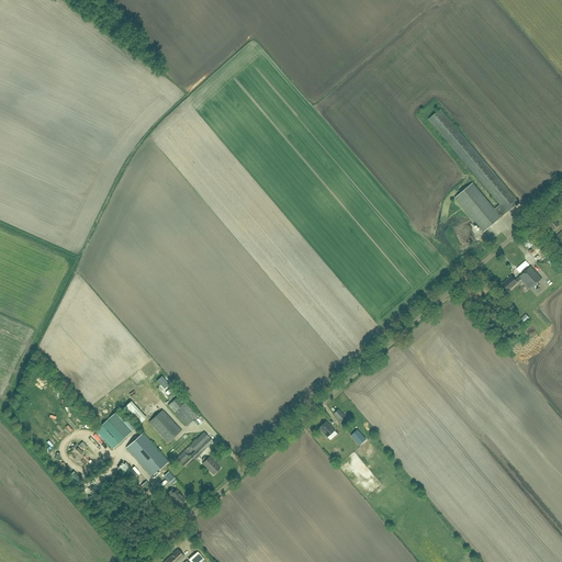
[(428,120),(501,204),(494,210),(472,183),(454,198),(483,232),(501,217),(506,212),(507,212),(519,202),(440,109),(428,120)]
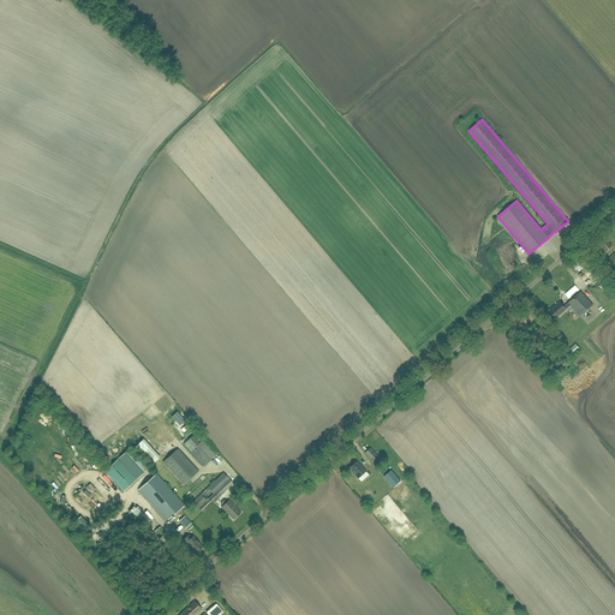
[(599,256),(611,246),(603,236),(591,246),(599,256)]
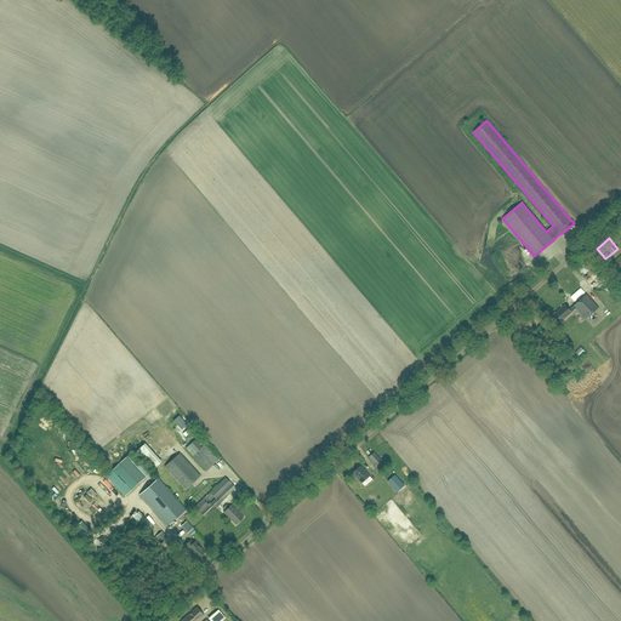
[(594,290),(604,290),(604,278),(594,278),(594,290)]
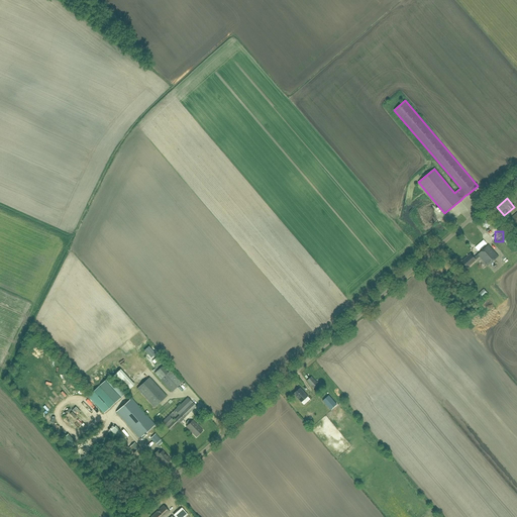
[(478,254),(474,257),(471,253),(461,262),(468,268),(476,260),(480,256),(488,266),(498,256),(489,244),(478,254)]
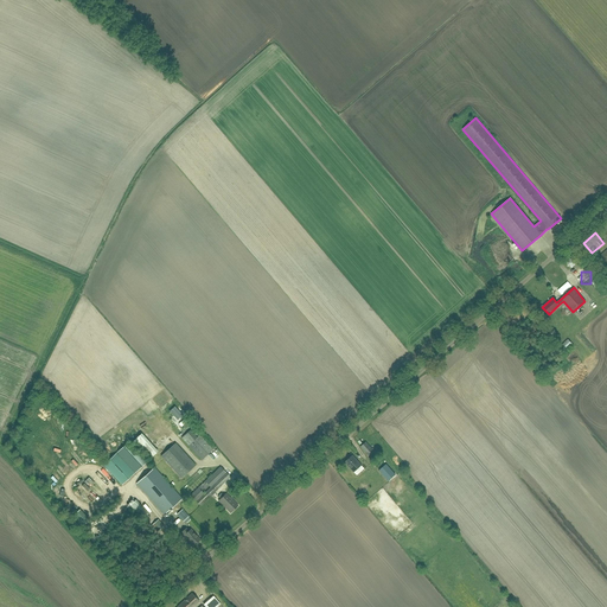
[(561,355),(573,344),(568,339),(556,350),(561,355)]
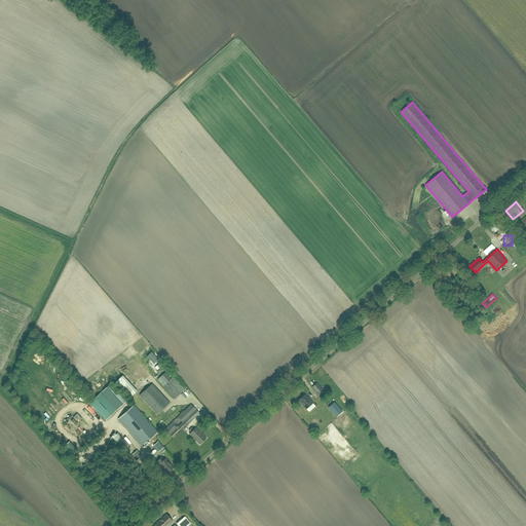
[(158,360),(151,352),(147,357),(153,364),(158,360)]
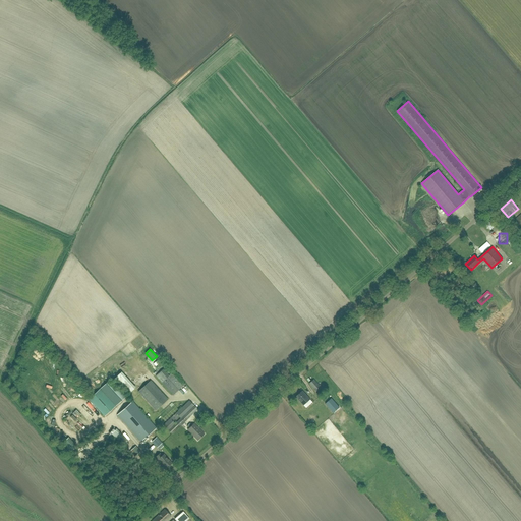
[(173,395),(182,386),(165,367),(156,375),(173,395)]
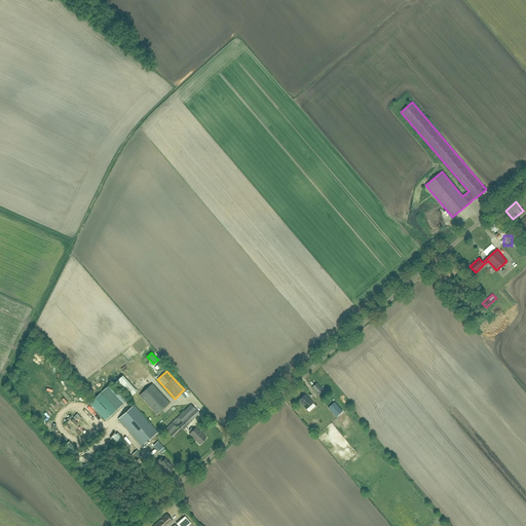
[(116,379),(126,389),(124,391),(129,397),(137,389),(121,374),(116,379)]
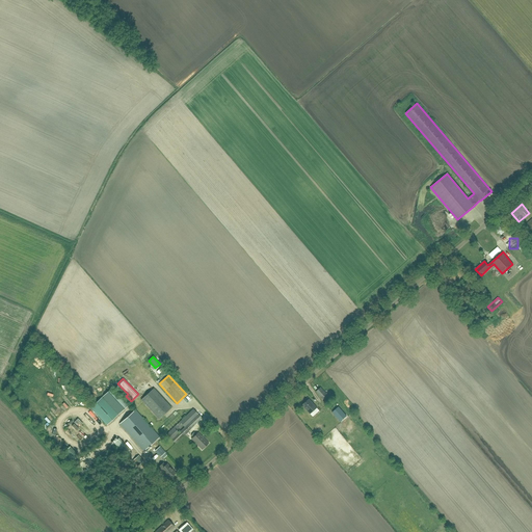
[(324,400),(329,396),(326,392),(326,393),(321,387),(316,392),(320,397),(321,396),(324,400)]
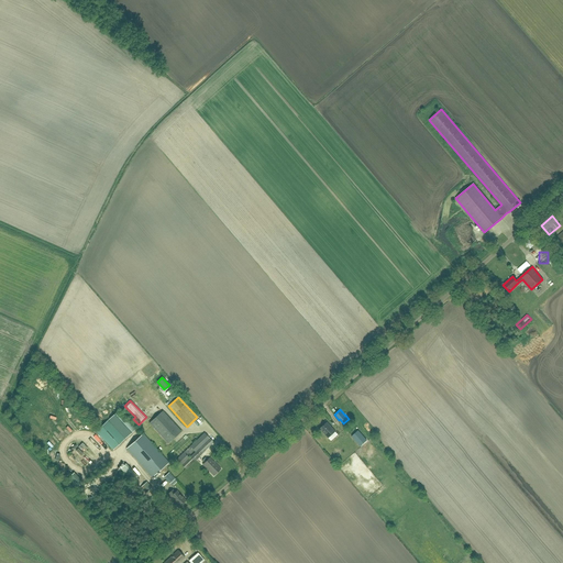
[(167,443),(180,431),(162,411),(148,422),(167,443)]
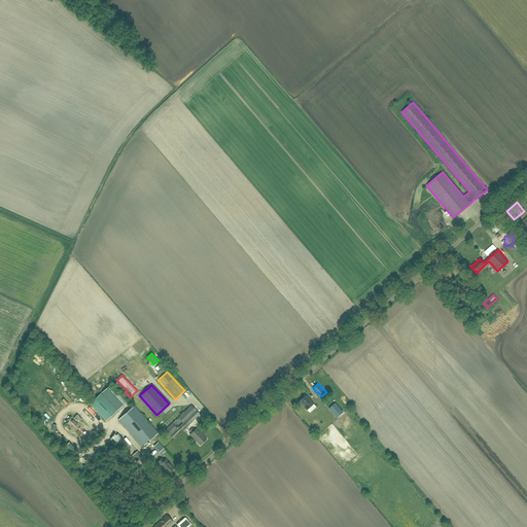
[(307,410),(314,403),(306,395),(300,401),(307,410)]
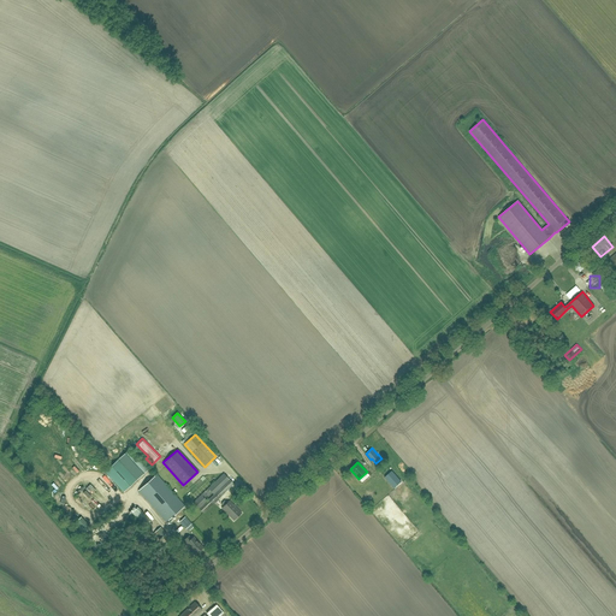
[(391,471),(384,478),(394,489),(401,481),(391,471)]
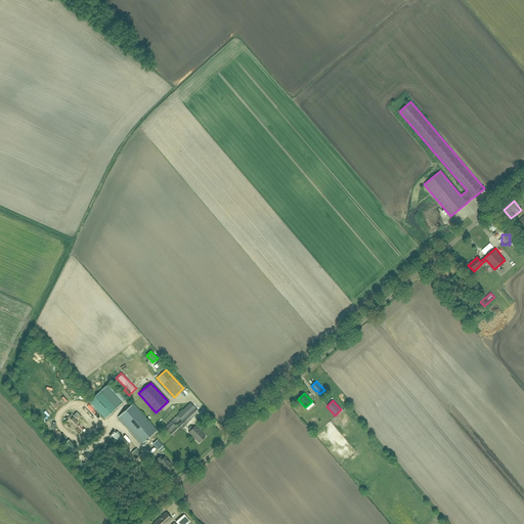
[(133,403),(117,418),(140,444),(157,431),(133,403)]
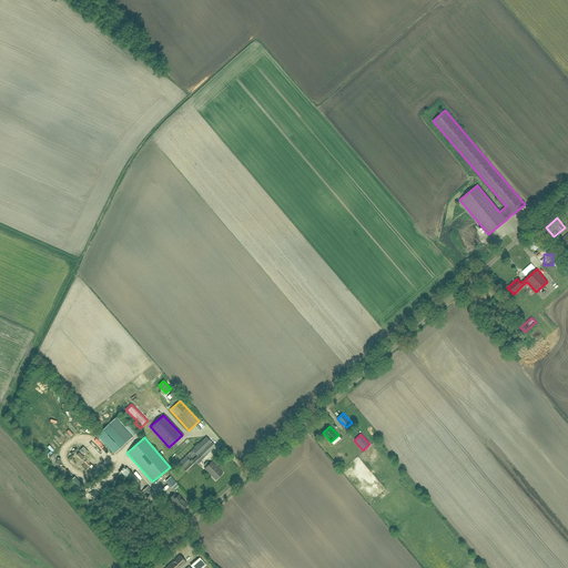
[(215,446),(206,437),(178,464),(188,474),(215,446)]
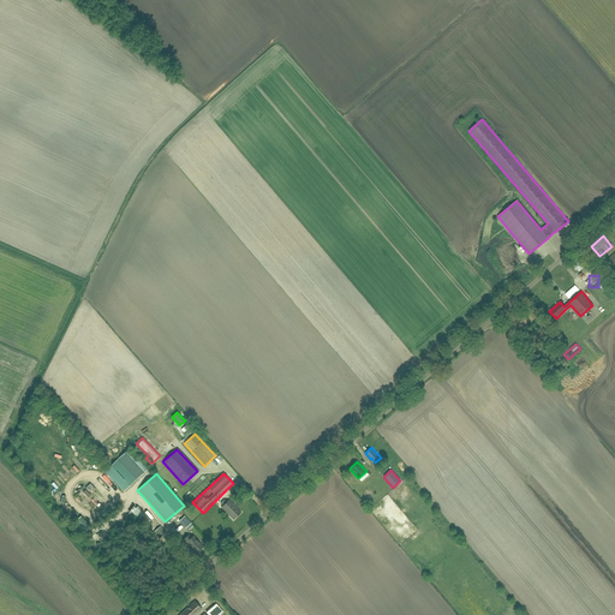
[(84,482),(90,488),(95,483),(89,477),(84,482)]
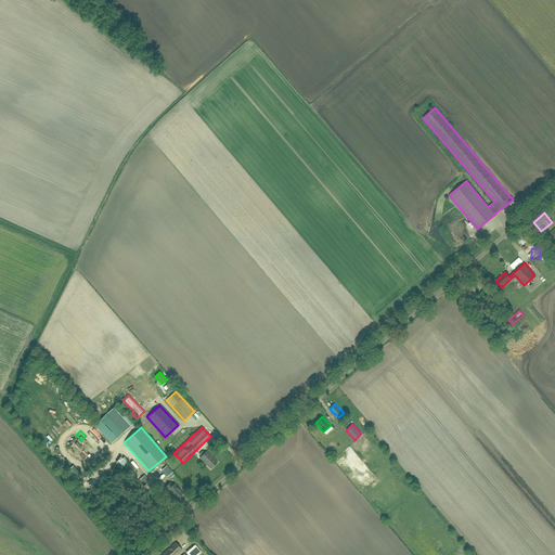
[(201,455),(199,457),(205,463),(206,464),(206,465),(210,468),(217,462),(211,455),(210,455),(209,454),(206,451),(204,453),(202,450),(198,453),(201,455)]
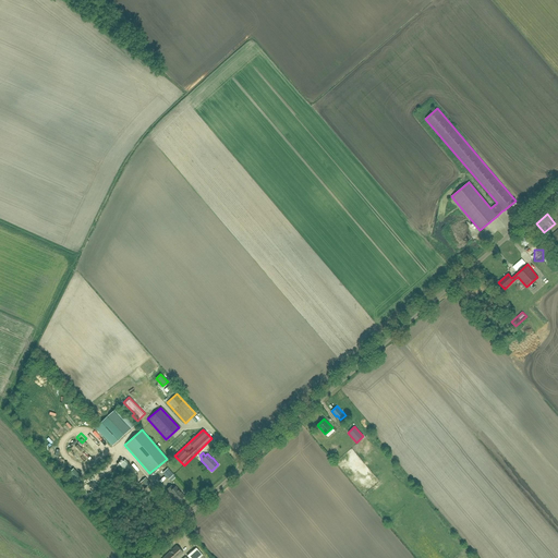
[(74,485),(83,477),(74,469),(65,475),(74,485)]
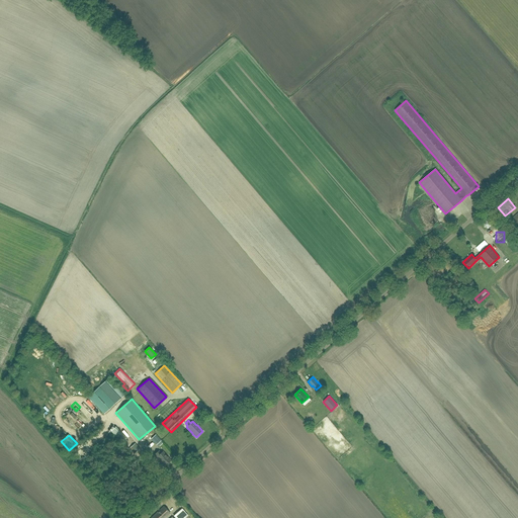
[(164,465),(170,460),(162,451),(160,453),(158,450),(154,454),(164,465)]
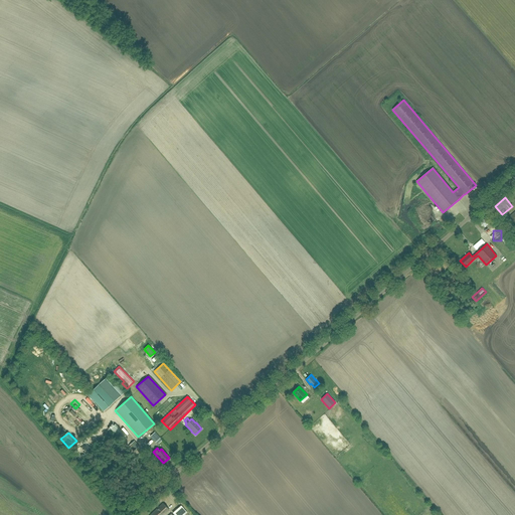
[(162,504),(152,513),(149,514),(163,514),(168,511),(162,504)]
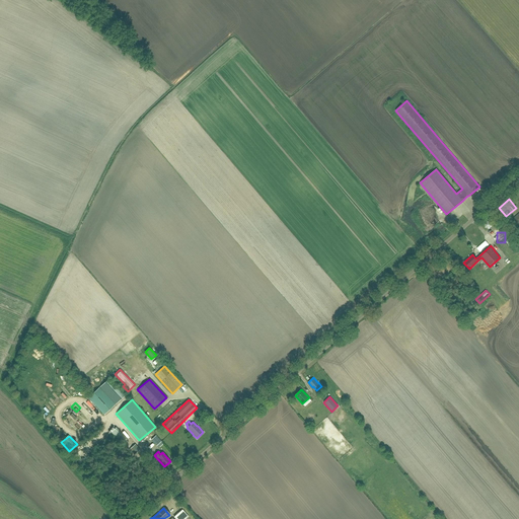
[(174,517),(176,518),(184,518),(189,516),(182,510),(174,517)]
